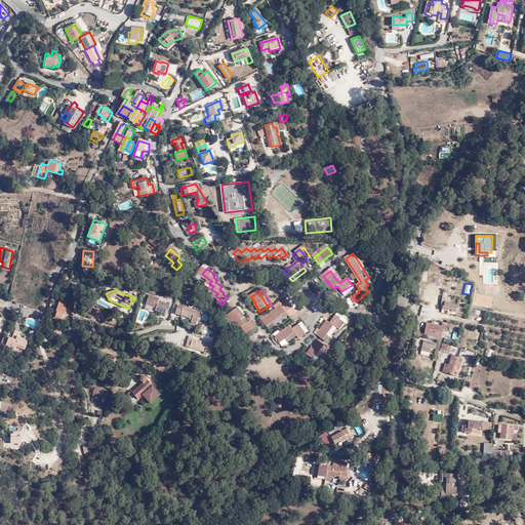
[(161,301),(151,297),(148,307),(158,311),(158,313),(168,316),(171,307),(161,303),(161,301)]
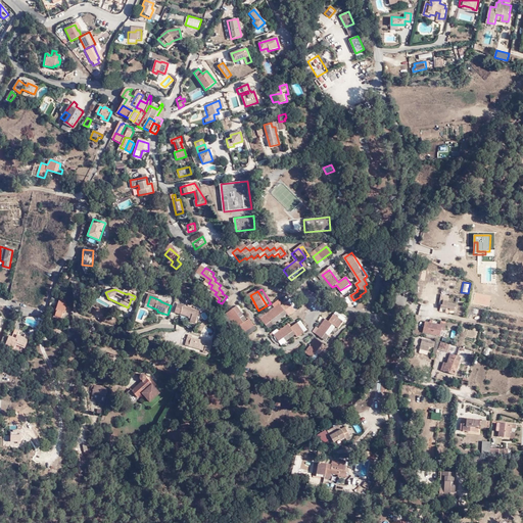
[(53,319),(60,322),(64,310),(66,310),(68,302),(67,302),(68,300),(61,298),(57,310),(57,311),(56,315),(54,314),(53,319)]
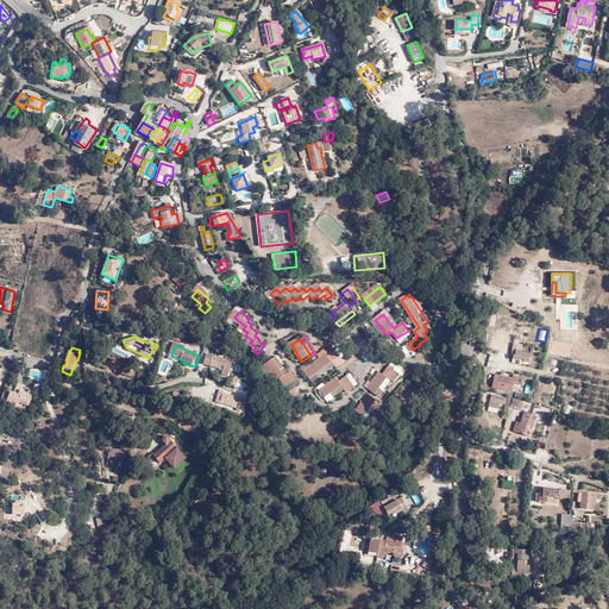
[(334,363),(337,366),(338,368),(347,362),(338,351),(328,357),(326,355),(306,372),(313,381),(334,363)]
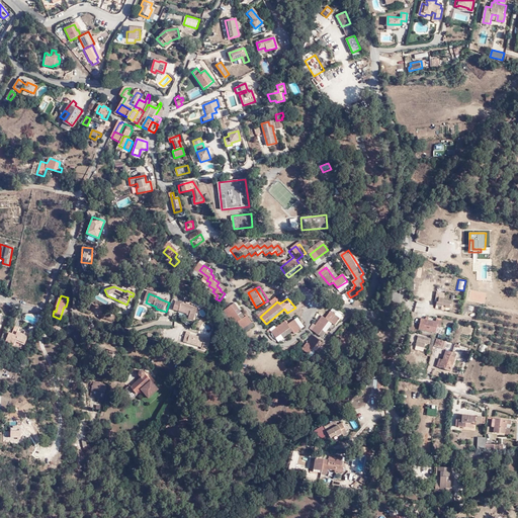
[(451,303),(448,301),(447,304),(440,303),(440,298),(439,298),(438,304),(436,304),(436,307),(443,308),(443,306),(446,307),(446,308),(450,309),(451,303)]
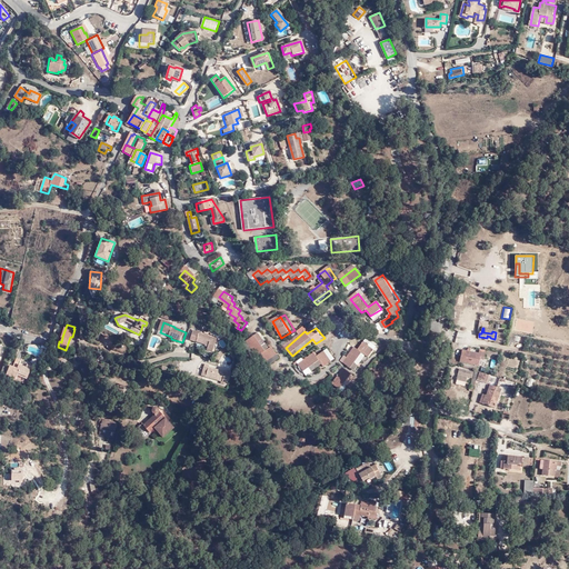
[(210,349),(216,351),(219,340),(202,335),(202,332),(197,331),(193,340),(199,342),(200,340),(206,342),(205,345),(210,347),(210,349)]
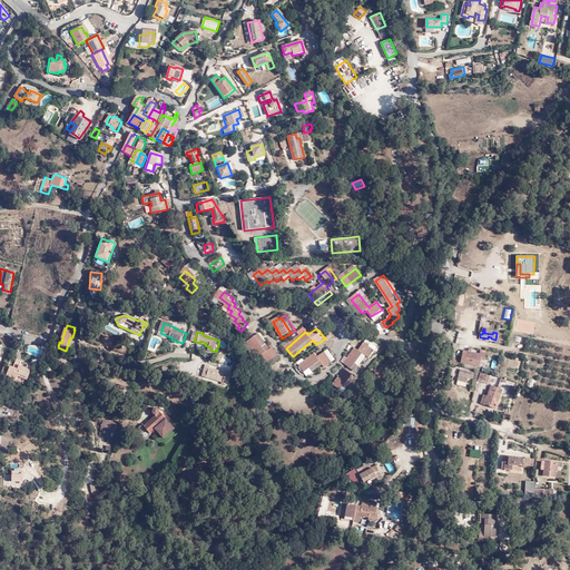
[(268,353),(271,351),(259,336),(256,338),(268,353)]
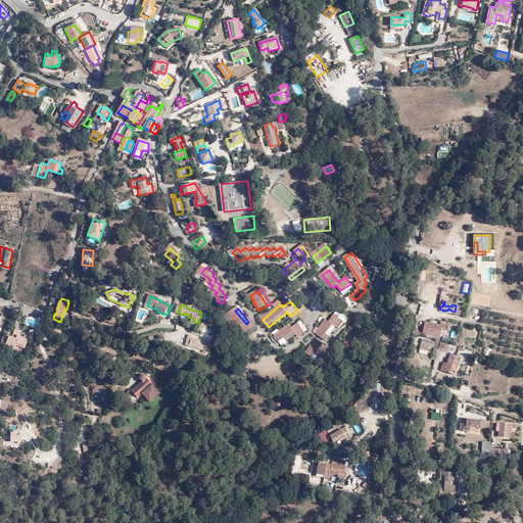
[(251,320),(248,322),(246,324),(235,311),(228,316),(238,329),(242,326),(248,333),(256,327),(251,320)]
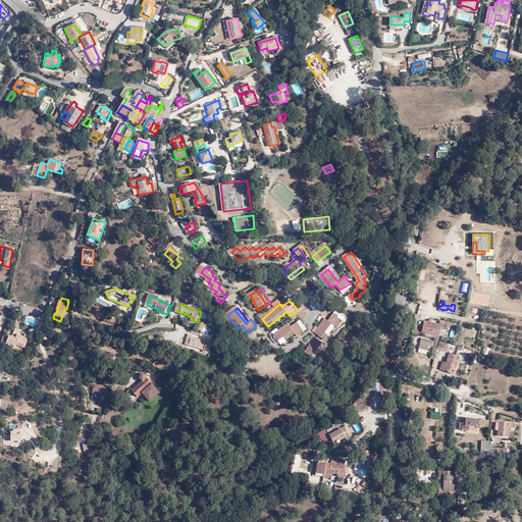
[(270,329),(289,314),(286,311),(268,326),(270,329)]
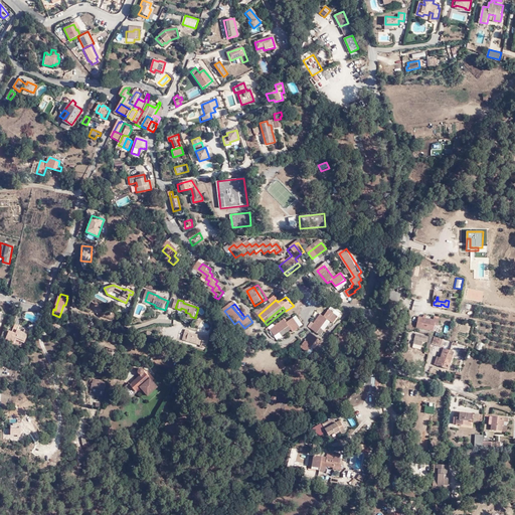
[(339,317),(330,310),(325,316),(322,315),(312,328),(319,333),(329,319),(334,323),(339,317)]
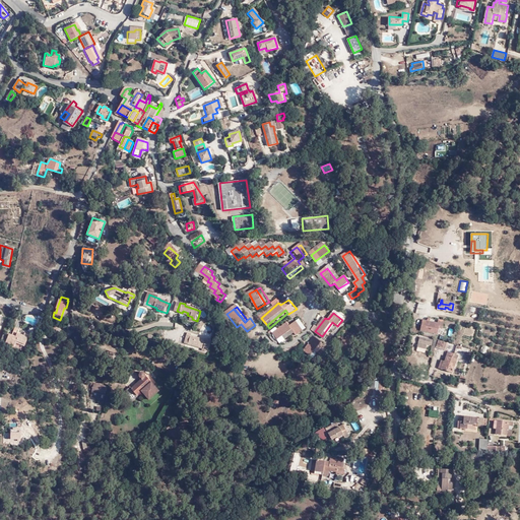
[(296,321),(303,330),(306,328),(299,320),(296,321)]
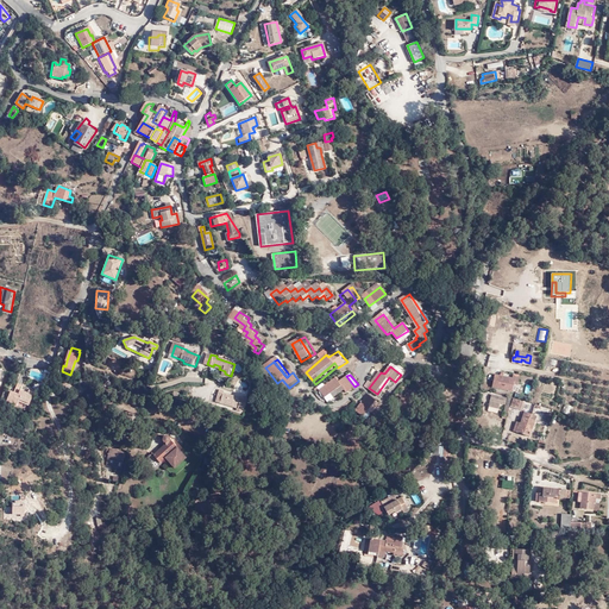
[(347,393),(355,387),(346,376),(338,383),(336,381),(321,393),(328,401),(344,388),(346,391),(347,393)]
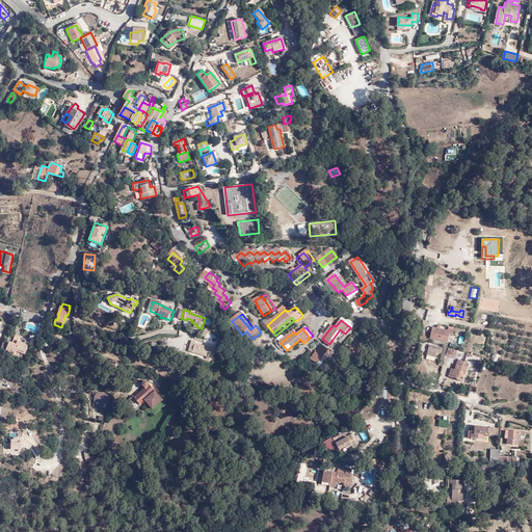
[(448,343),(448,339),(449,333),(447,333),(432,328),(430,339),(448,343)]
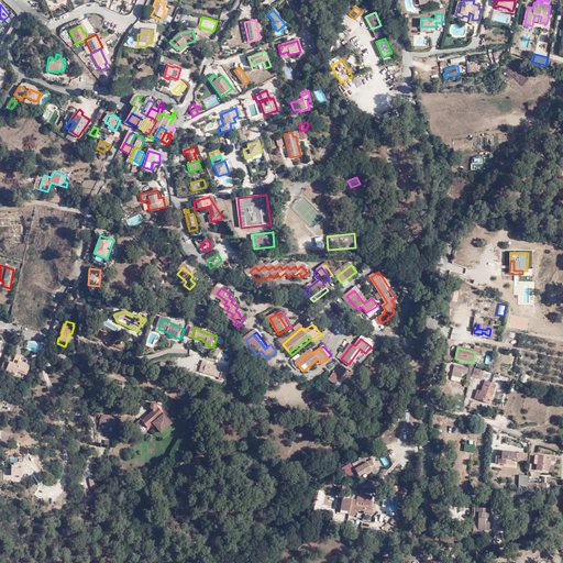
[(29,373),(32,362),(29,361),(28,364),(21,361),(23,356),(19,354),(15,362),(12,360),(8,370),(18,374),(20,370),(29,373)]
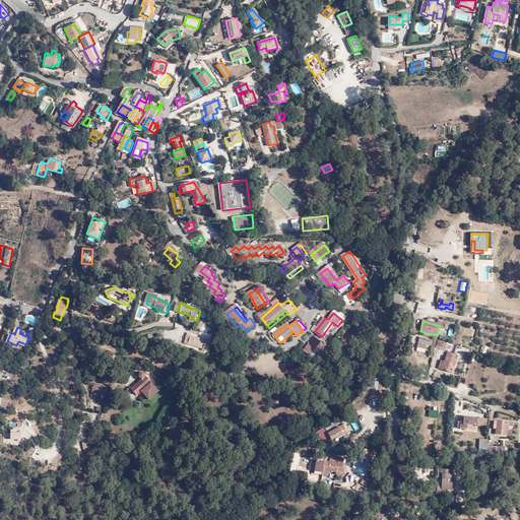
[(191,332),(187,331),(184,340),(197,344),(196,346),(206,349),(209,339),(191,332)]
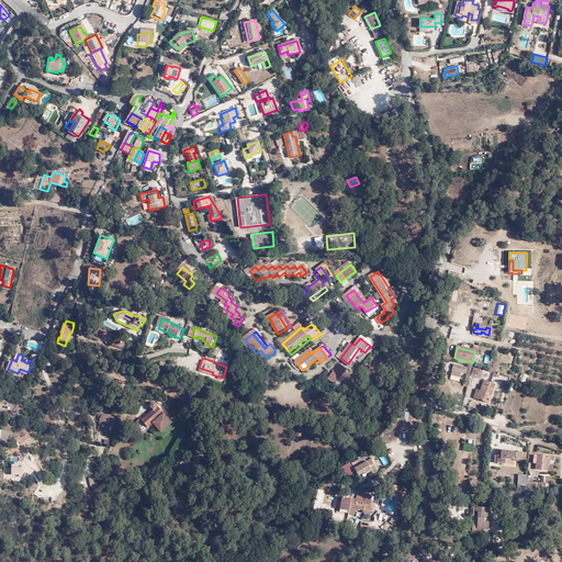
[(305,372),(319,361),(317,358),(303,370),(305,372)]
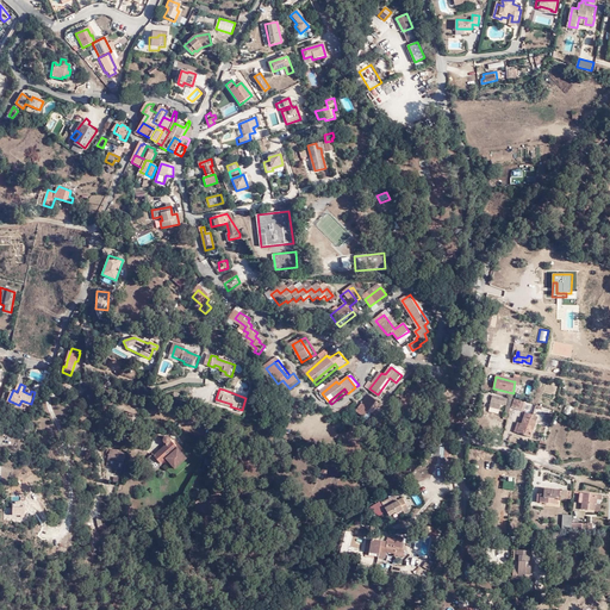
[(367,417),(379,400),(371,394),(359,411),(367,417)]
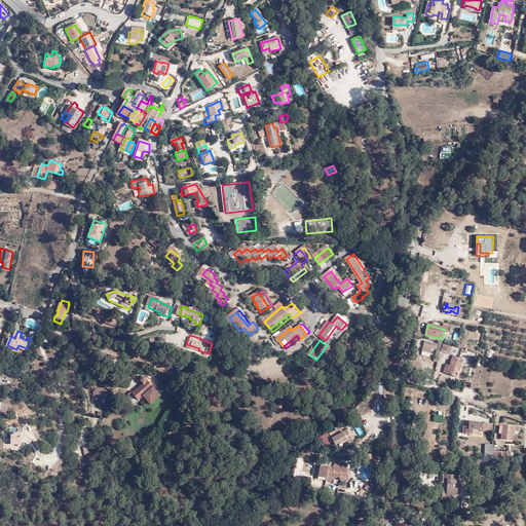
[(437,343),(424,340),(423,346),(431,348),(436,349),(437,343)]
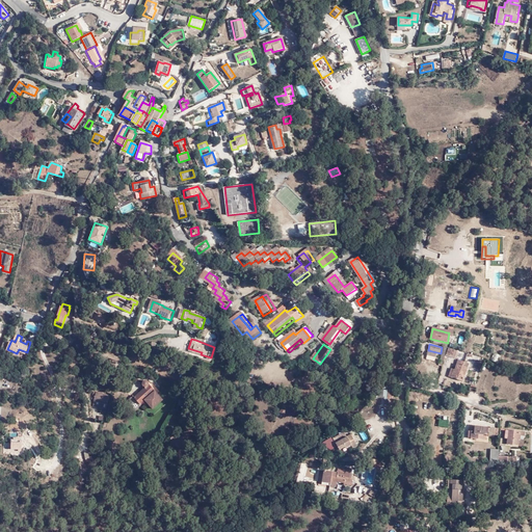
[(459,356),(461,352),(456,351),(455,353),(449,351),(447,357),(456,360),(457,356),(459,356)]
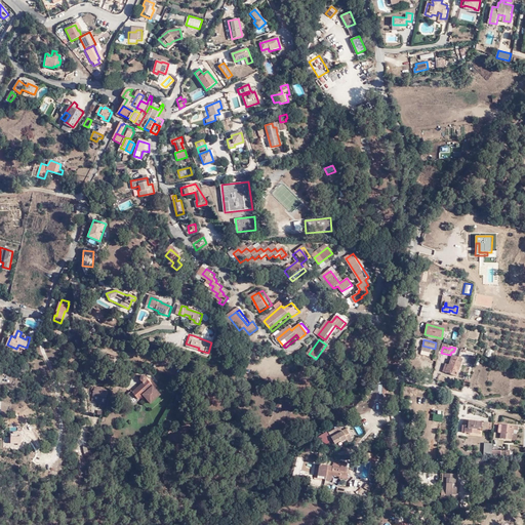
[(450,366),(448,373),(457,375),(461,358),(451,356),(448,365),(450,366)]
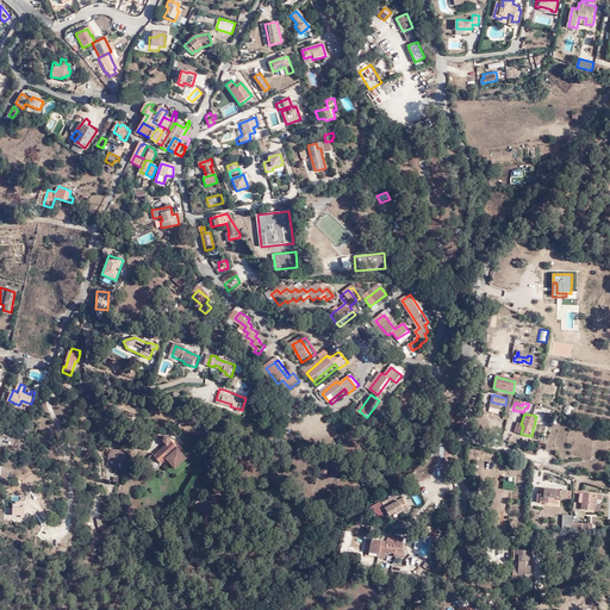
[(170,460),(168,462),(174,470),(187,460),(168,436),(167,436),(163,439),(163,442),(166,446),(154,455),(160,464),(166,459),(168,458),(170,460)]
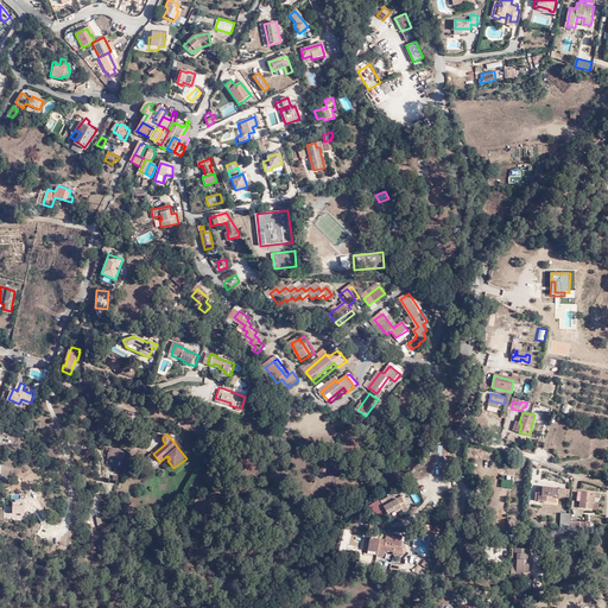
[(125,451),(111,448),(108,456),(107,463),(121,467),(125,451)]
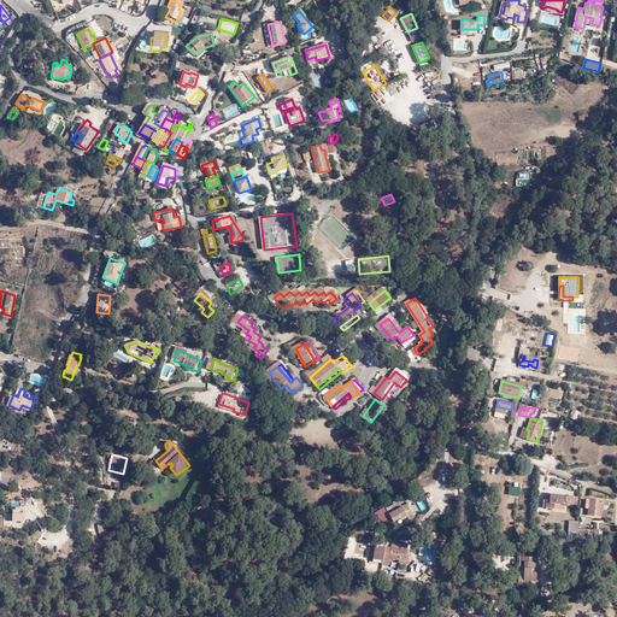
[(329,480),(335,466),(330,465),(324,477),(329,480)]
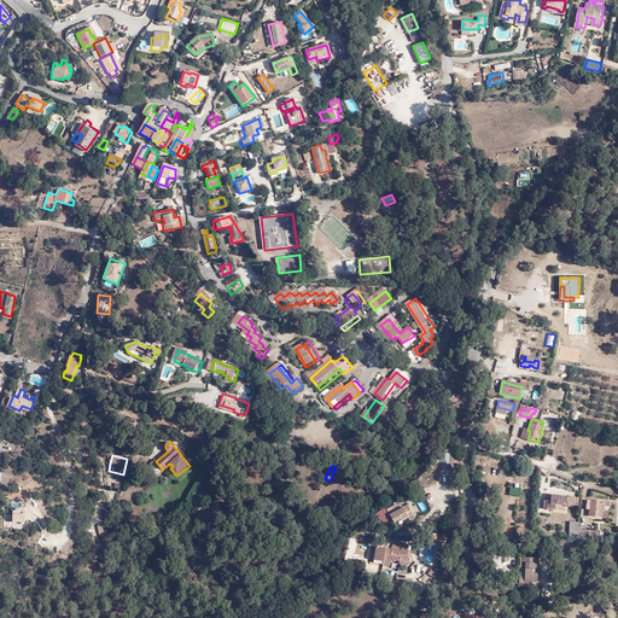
[(572,501),(571,496),(554,495),(554,505),(551,505),(551,511),(567,511),(567,506),(569,506),(570,501),(572,501)]
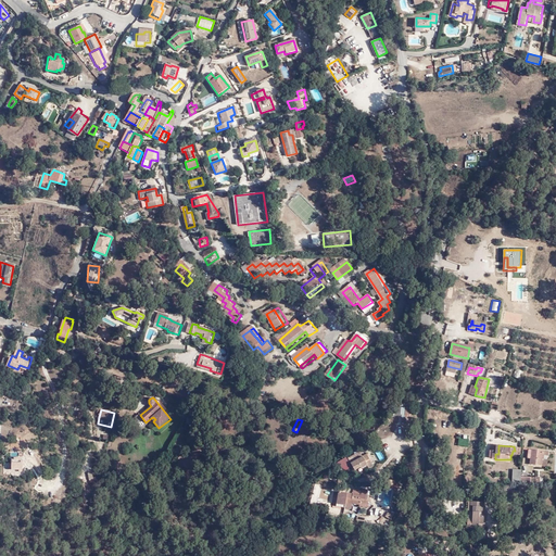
[(544,466),(544,458),(545,454),(545,450),(532,450),(532,455),(532,465),(544,466)]
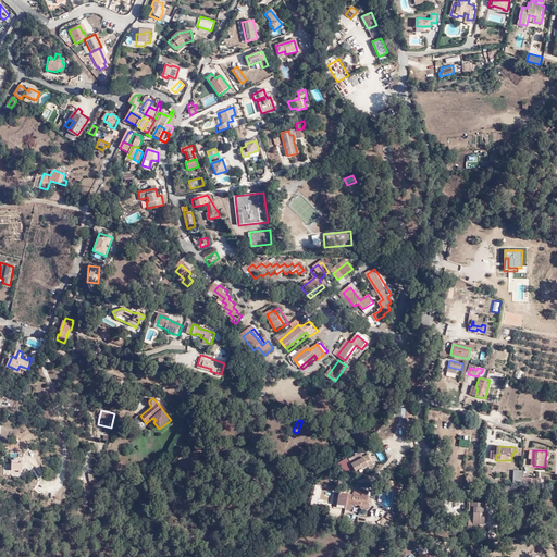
[(373,462),(371,457),(367,459),(366,457),(362,452),(350,458),(356,470),(362,467),(363,469),(373,462)]
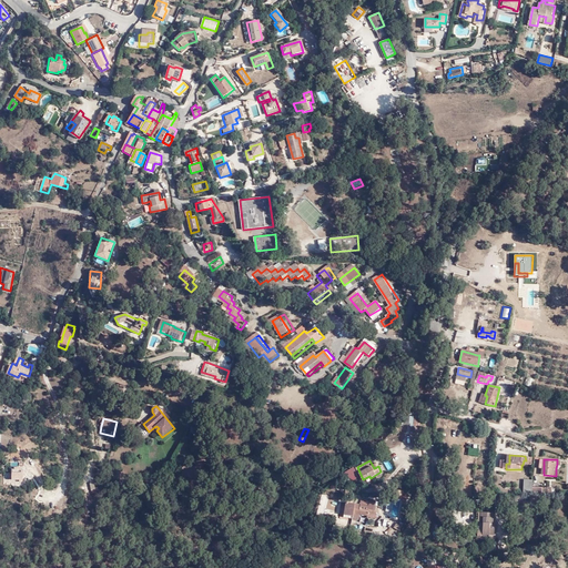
[(24,470),(12,470),(12,480),(18,480),(18,483),(23,483),(24,470)]
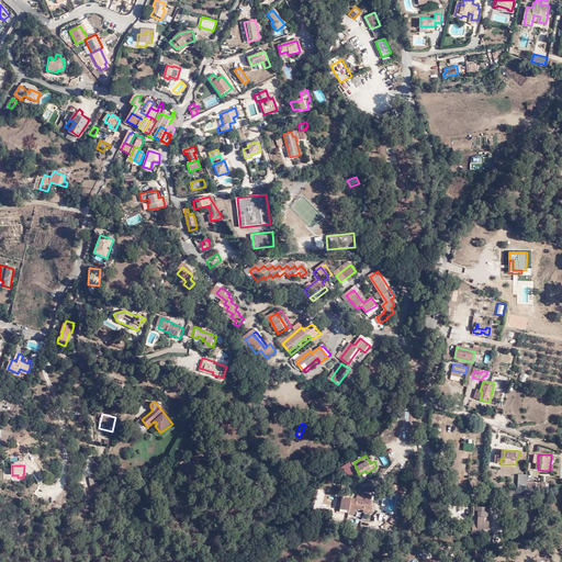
[(529,480),(529,473),(520,473),(519,487),(528,487),(529,480)]
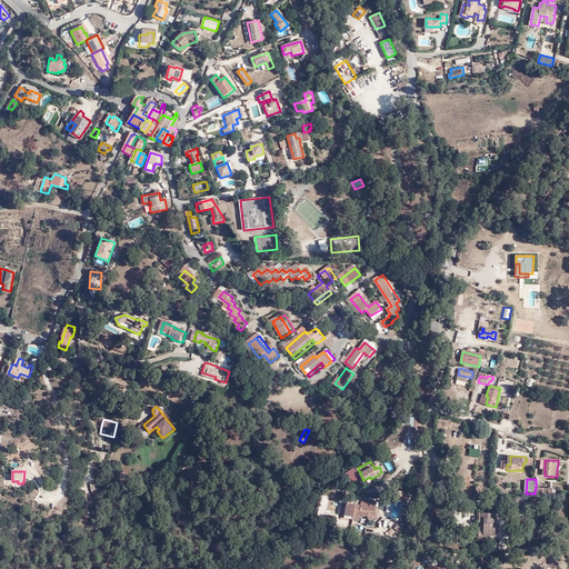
[(535,496),(551,495),(551,489),(555,489),(555,486),(536,486),(535,493),(535,496)]
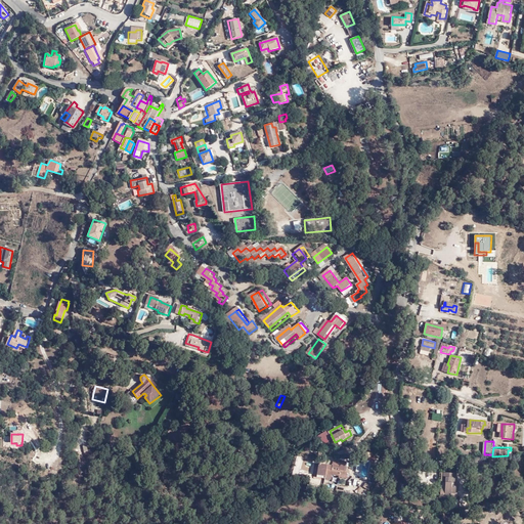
[(345,469),(346,465),(346,462),(341,461),(341,463),(333,462),(333,466),(328,465),(318,464),(317,477),(332,479),(333,475),(339,476),(338,477),(346,478),(347,472),(349,473),(349,470),(348,470),(345,469)]
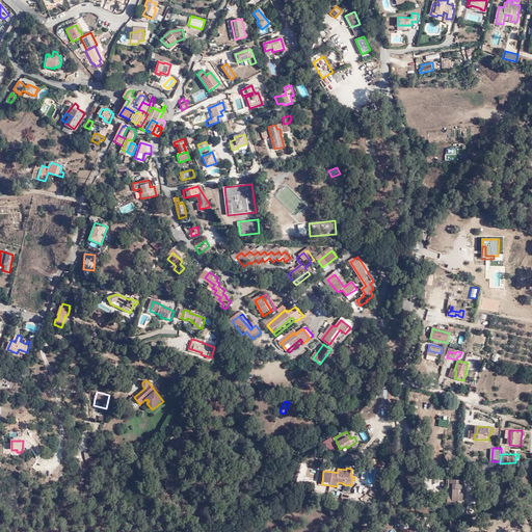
[(463,481),(452,479),(451,488),(454,488),(453,502),(459,503),(459,499),(464,500),(466,488),(462,488),(463,481)]
